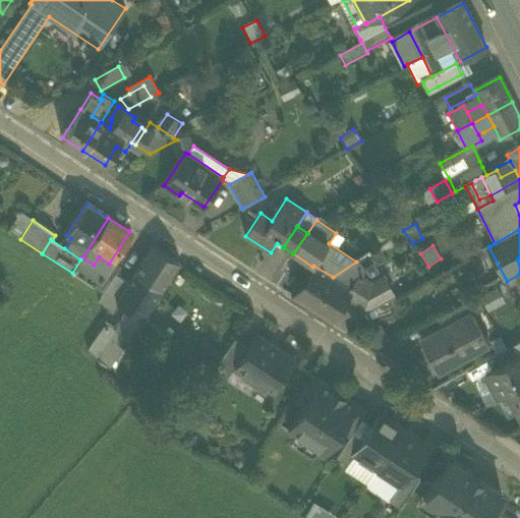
[(141,319),(142,320),(179,264),(153,246),(129,283),(117,302),(128,310),(141,319)]
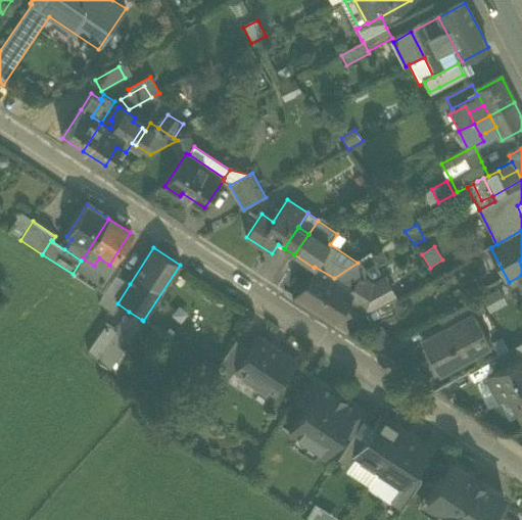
[(83,258),(81,261),(73,274),(104,295),(114,279),(116,276),(111,273),(109,276),(94,266),(83,258)]
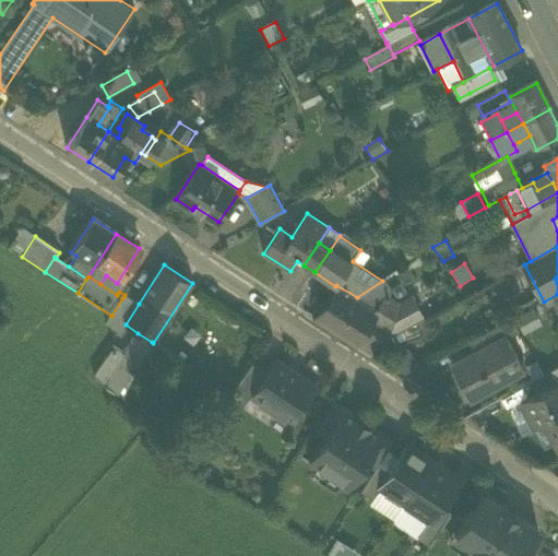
[(384,279),(382,281),(357,297),(376,309),(377,307),(378,308),(386,297),(389,299),(391,296),(391,287),(384,279)]
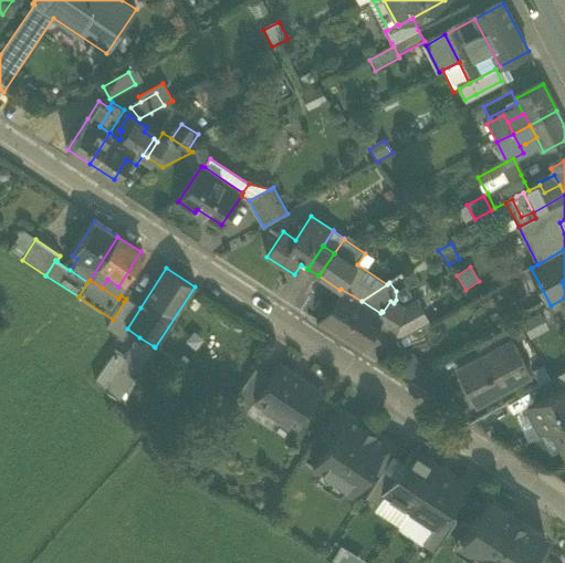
[(380,313),(362,301),(341,289),(339,290),(318,323),(339,336),(338,337),(359,352),(377,324),(386,330),(396,323),(403,310),(394,303),(390,301),(383,312),(382,311),(380,313)]
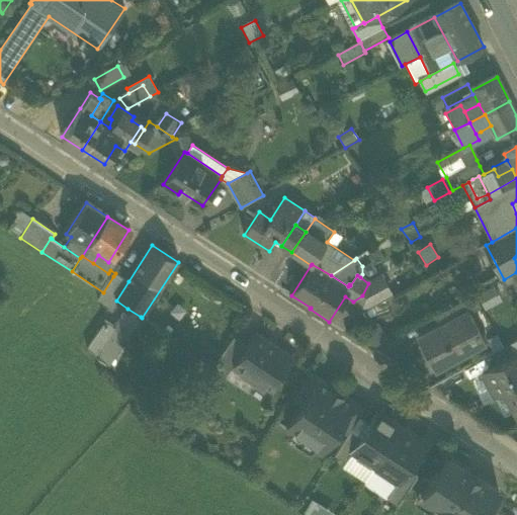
[(103,292),(116,301),(128,281),(115,273),(113,276),(103,292)]
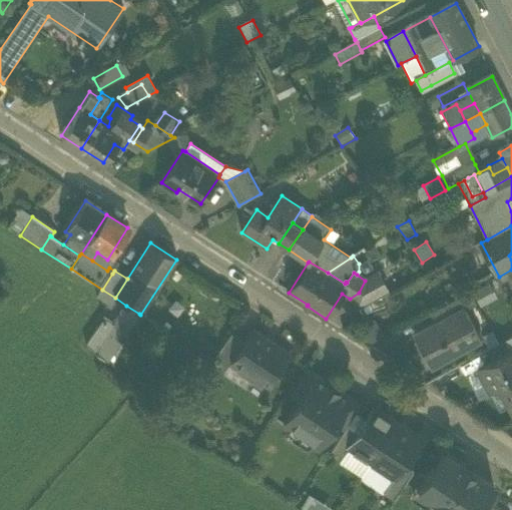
[(350,299),(356,310),(388,293),(377,274),(365,281),(359,293),(350,299)]
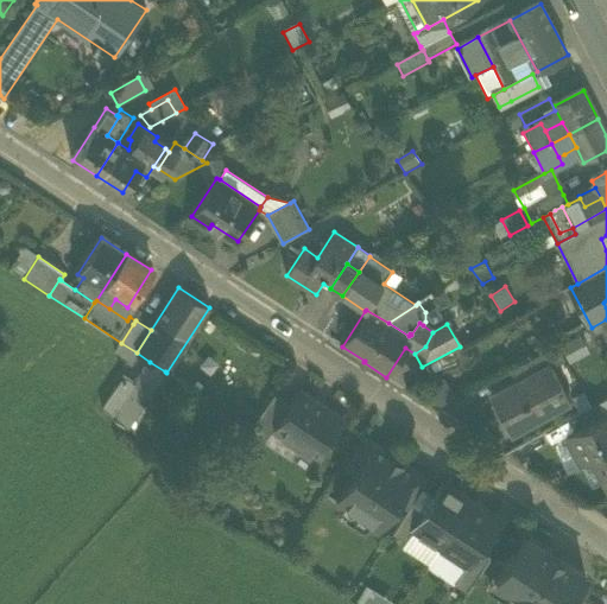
[(580,336),(560,347),(570,364),(589,354),(580,336)]
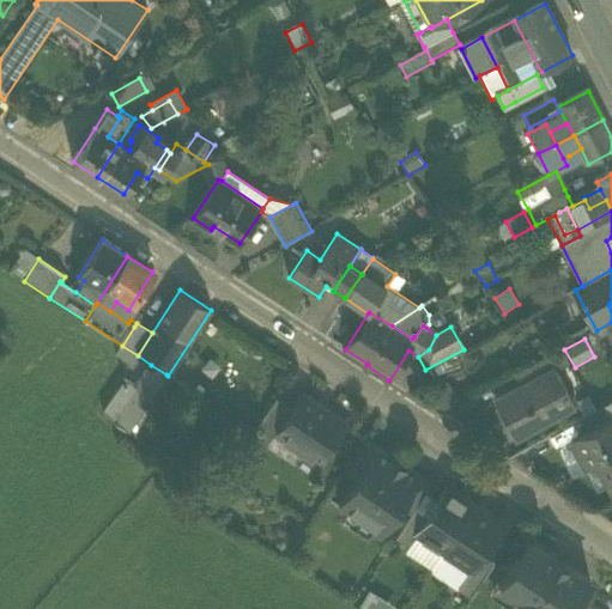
[(532,365),(539,377),(555,369),(555,370),(567,363),(559,349),(532,365)]
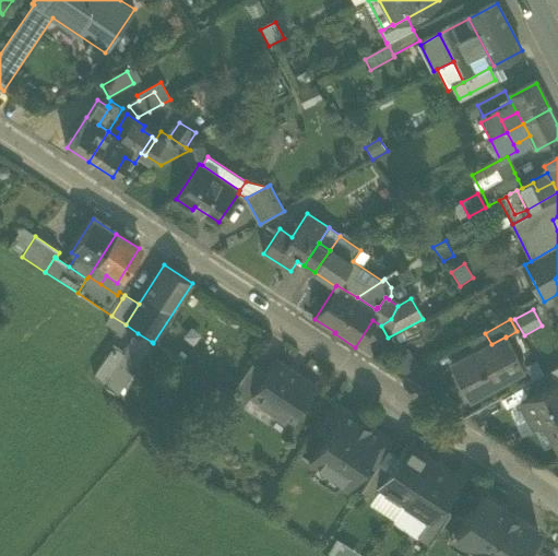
[(103,386),(117,394),(152,342),(138,333),(119,361),(107,352),(90,377),(103,386)]
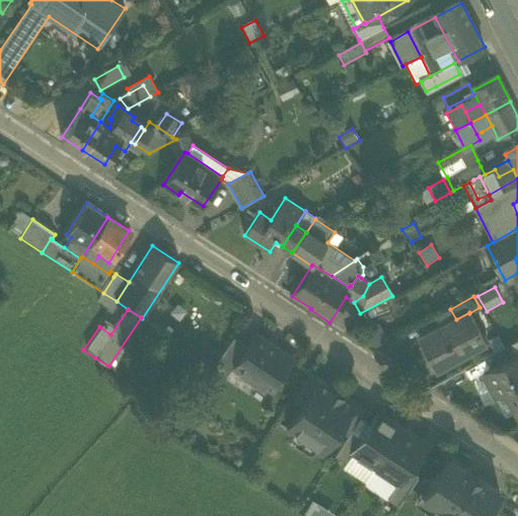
[(435,317),(441,327),(456,319),(450,309),(435,317)]
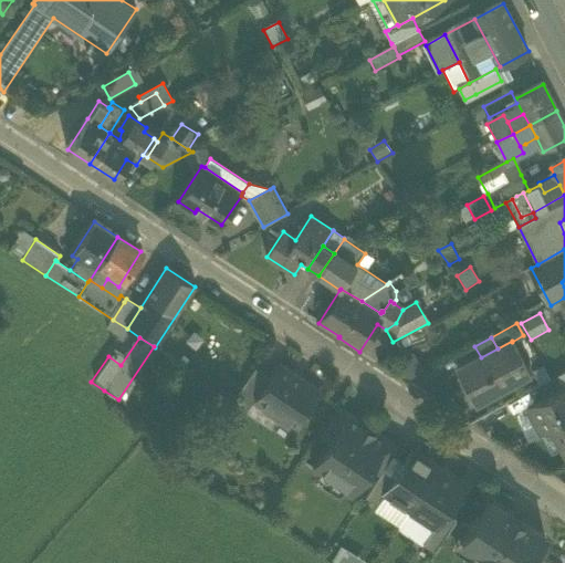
[(477,386),(483,399),(530,375),(512,342),(512,341),(498,348),(481,357),(458,369),(470,391),(477,386)]
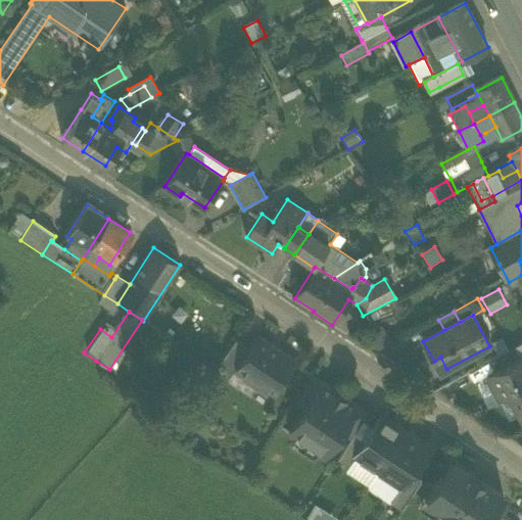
[(367,335),(375,350),(391,342),(383,326),(367,335)]
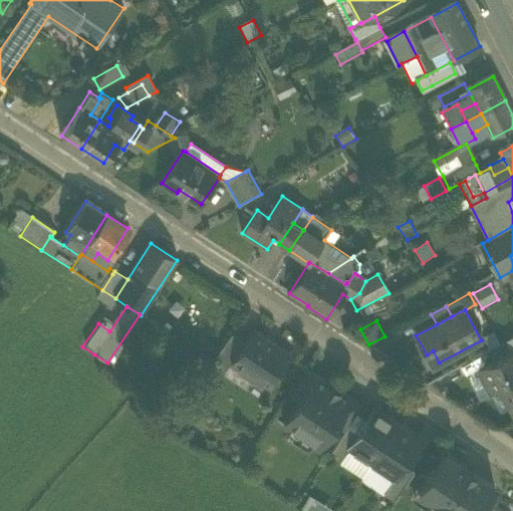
[(231,364),(268,389),(290,353),(254,330),(245,343),(231,364)]
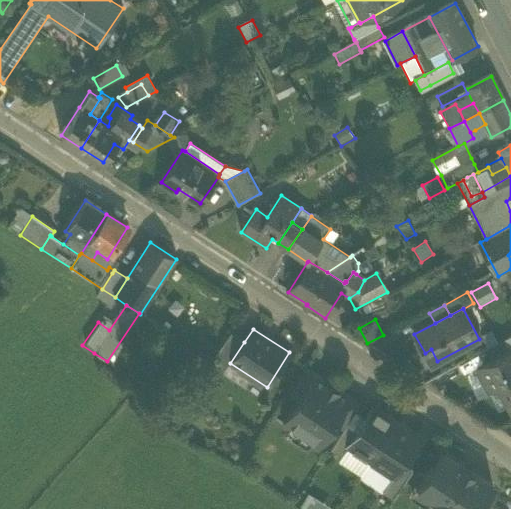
[(211,363),(224,372),(230,363),(244,342),(232,334),(211,363)]
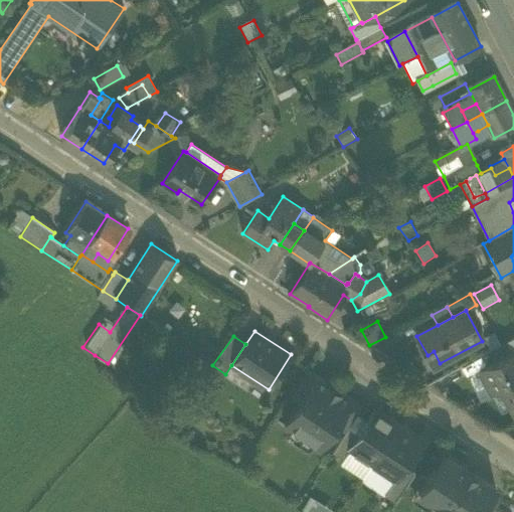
[(494,394),(503,390),(513,383),(513,350),(511,351),(480,368),(494,394)]
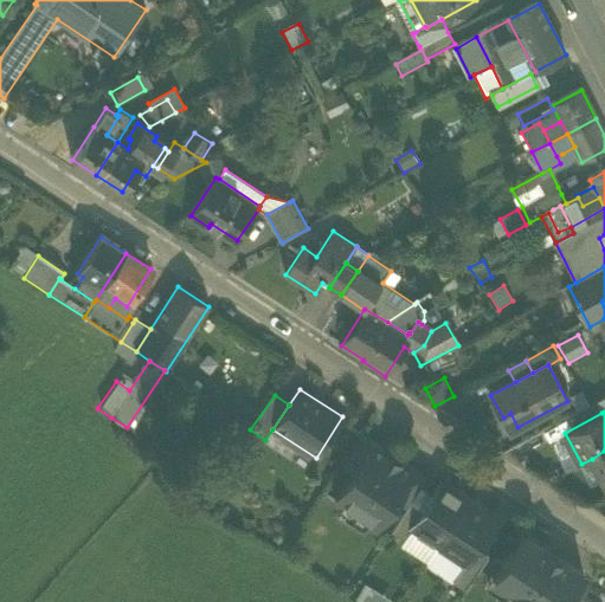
[(343,466),(355,473),(373,448),(386,457),(388,453),(364,437),(343,466)]
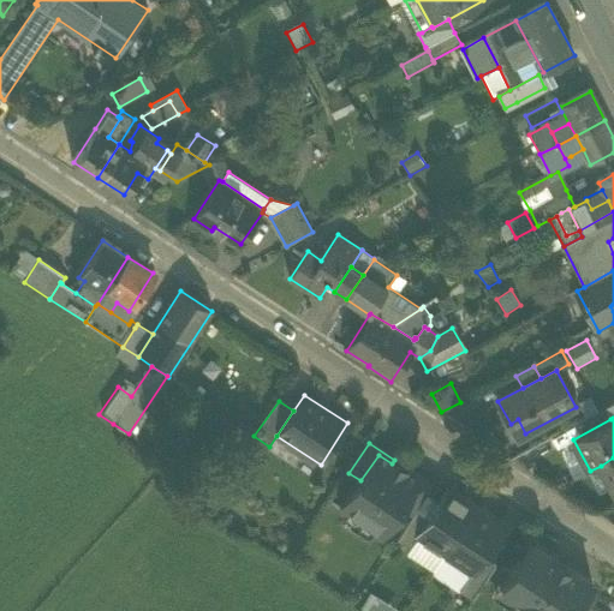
[(341,510),(382,538),(401,508),(419,481),(405,472),(392,463),(379,455),(361,480),(341,510)]
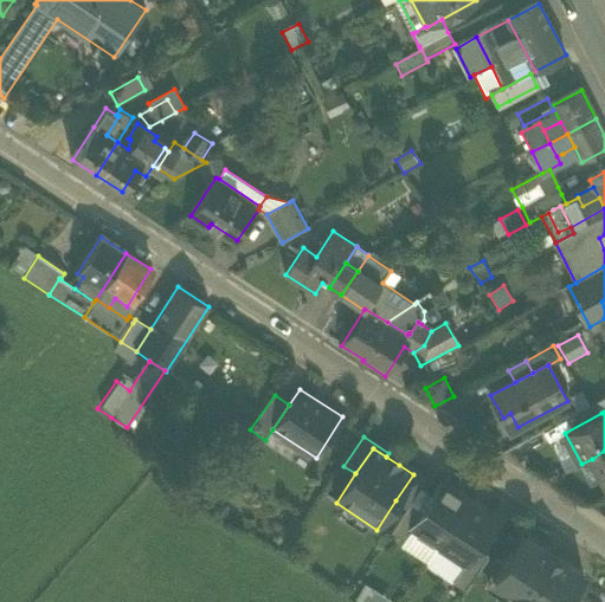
[(604,451),(592,459),(603,479),(604,479),(604,451)]
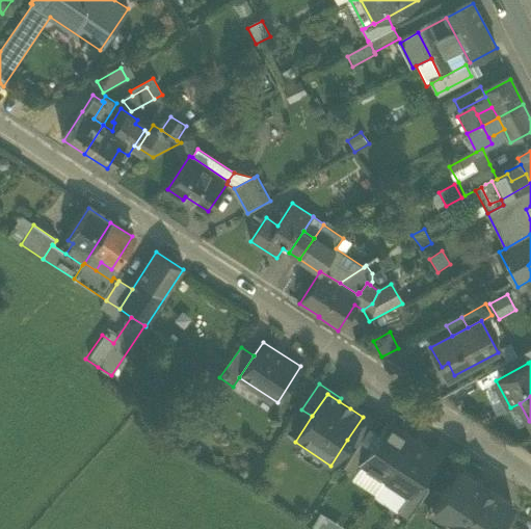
[(344,467),(355,474),(362,466),(361,465),(370,449),(360,443),(375,420),(352,405),(350,408),(363,417),(347,440),(357,446),(344,467)]
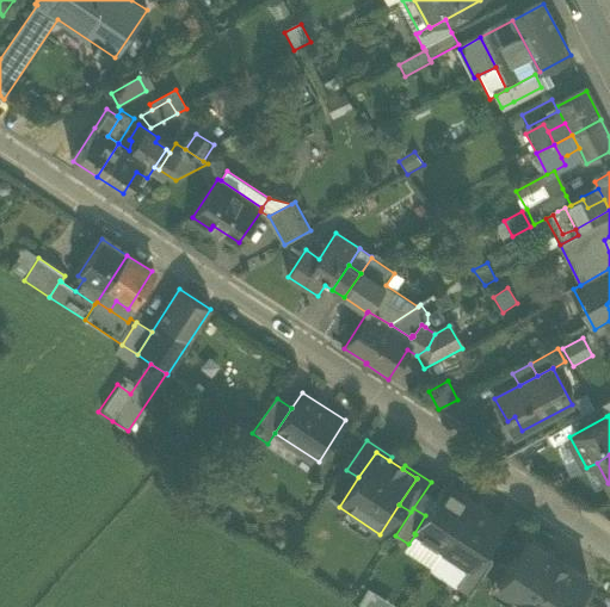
[(416,534),(442,551),(473,503),(445,485),(425,515),(414,533),(416,534)]
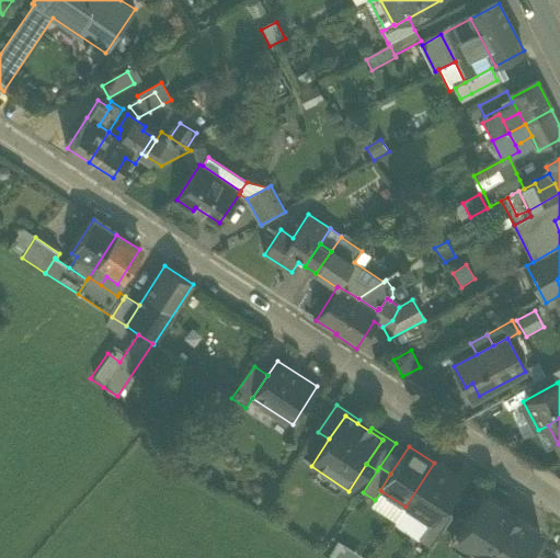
[(460,480),(434,463),(406,507),(431,523),(432,524),(442,508),(460,480)]
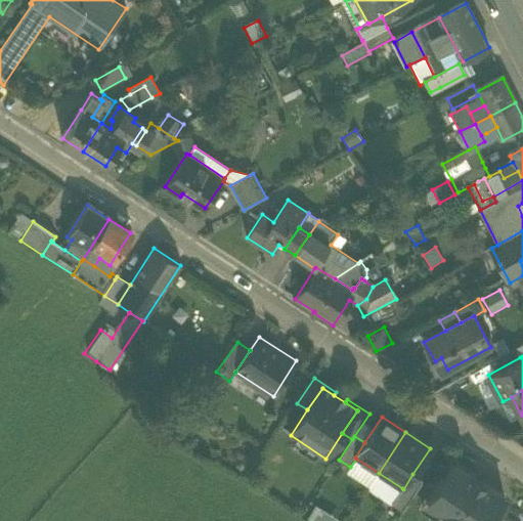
[(379,473),(356,459),(350,467),(347,472),(369,487),(379,473)]
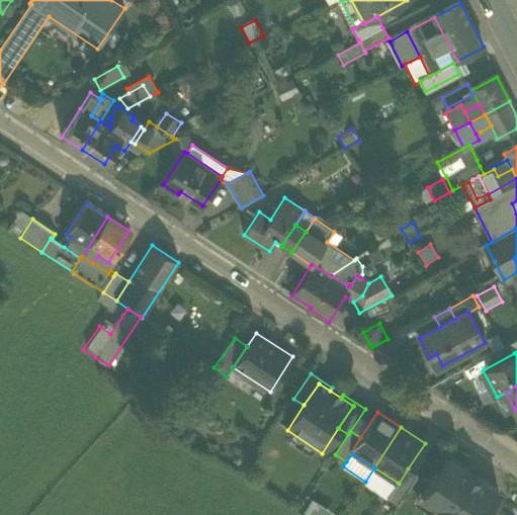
[(486,514),(493,506),(491,505),(499,492),(477,477),(476,480),(468,475),(470,473),(448,458),(440,471),(438,469),(430,483),(431,484),(423,497),(434,505),(430,512),(434,514),(486,514)]
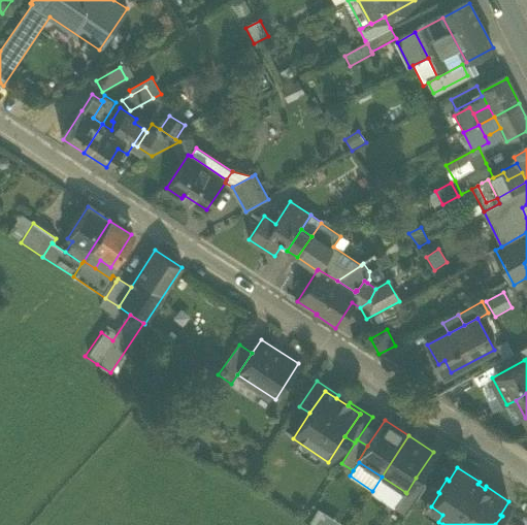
[(405,492),(382,477),(372,491),(371,493),(394,509),(395,507),(405,492)]
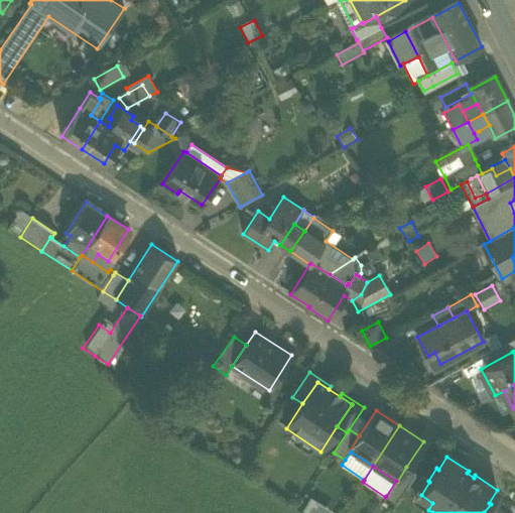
[(386,496),(397,503),(417,473),(406,467),(397,482),(396,481),(386,496)]
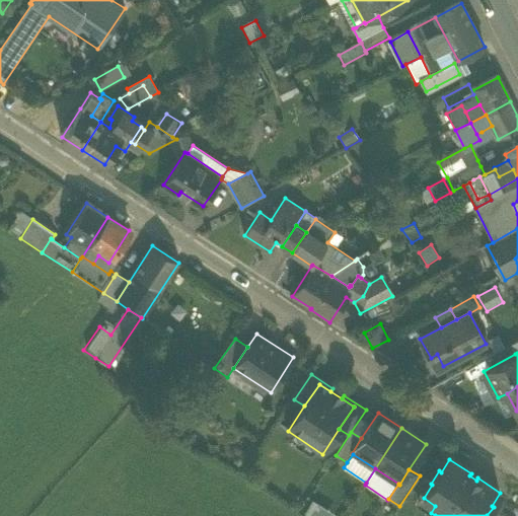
[(310,501),(305,515),(334,515),(336,510),(310,501)]
